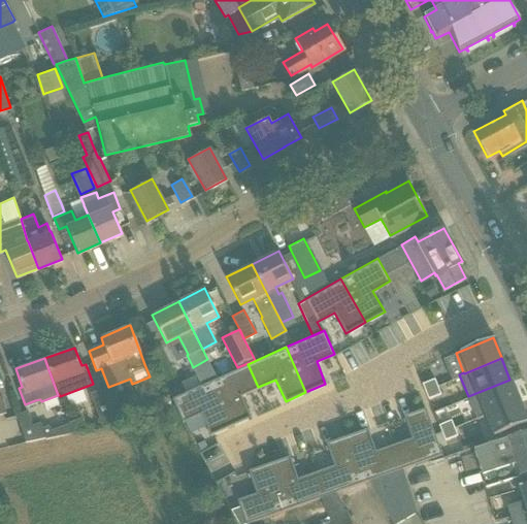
[(207,359),(193,367),(201,384),(210,381),(217,378),(207,359)]
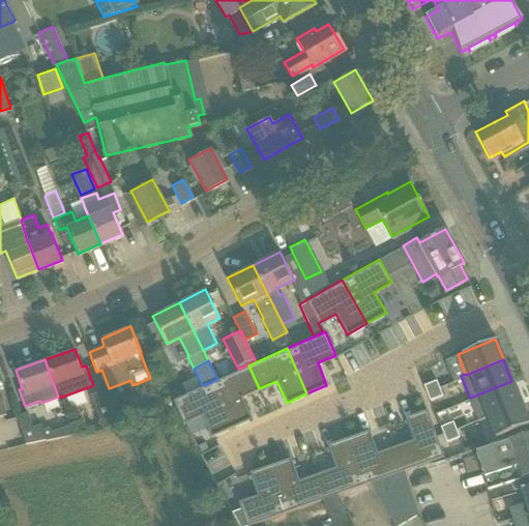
[(217,379),(211,382),(231,428),(252,418),(241,397),(259,388),(248,366),(217,379)]
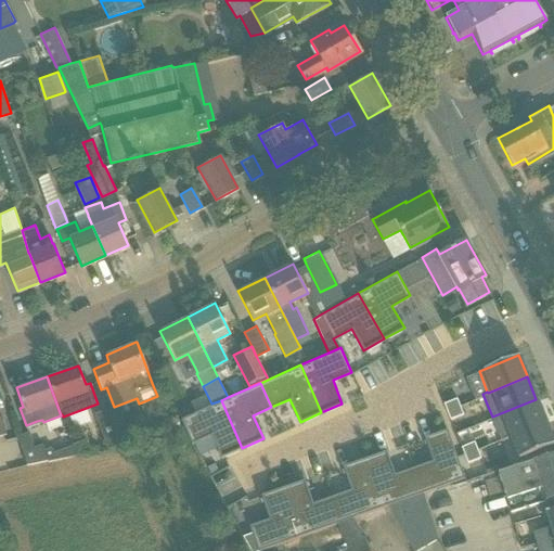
[(455,397),(443,402),(446,410),(459,405),(455,397)]
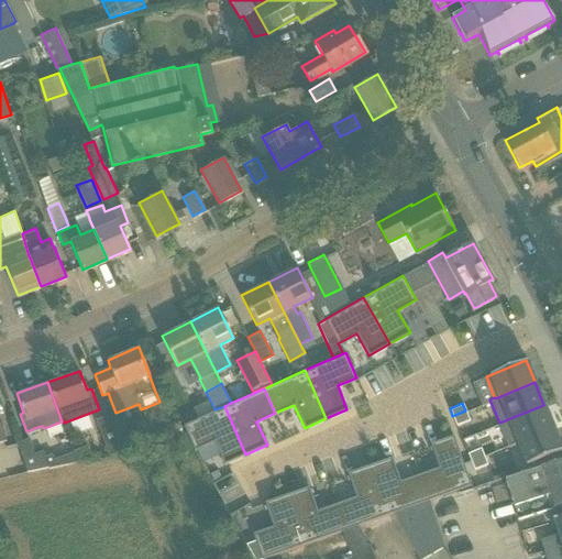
[(543,405),(499,423),(508,446),(518,441),(517,441),(552,427),(543,405)]
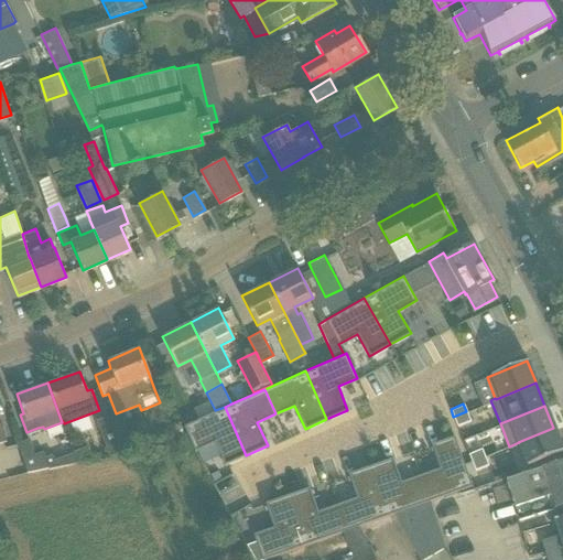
[(225,407),(183,424),(194,450),(214,441),(224,464),(228,463),(246,455),(225,407)]
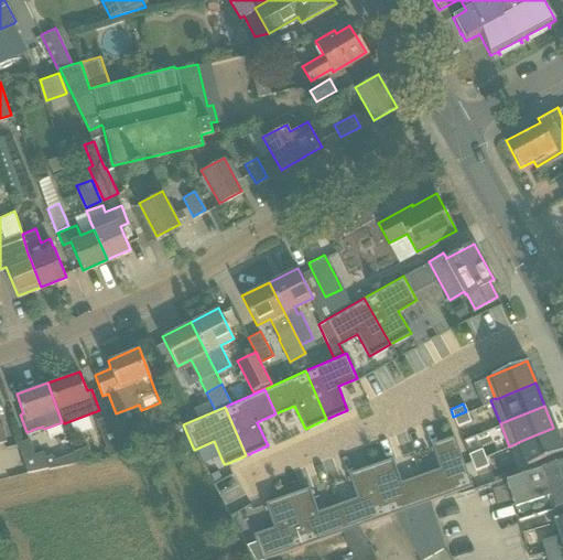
[(466,411),(453,417),(456,424),(469,419),(466,411)]
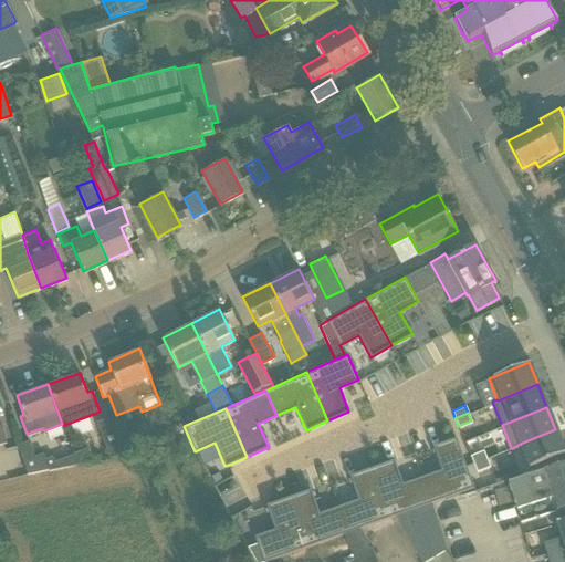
[(96,420),(110,456),(125,453),(112,415),(96,420)]
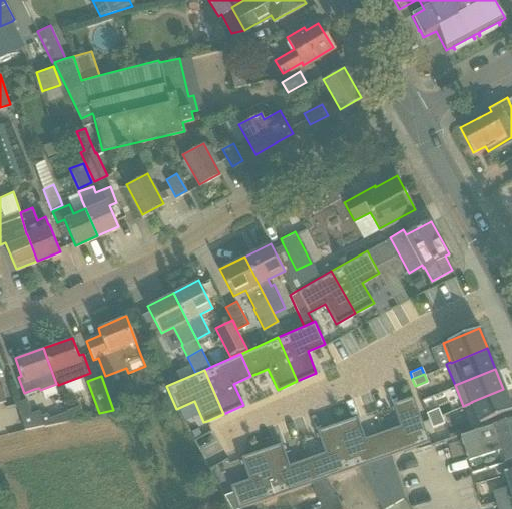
[(503,389),(471,402),(472,402),(480,422),(511,409),(503,389)]
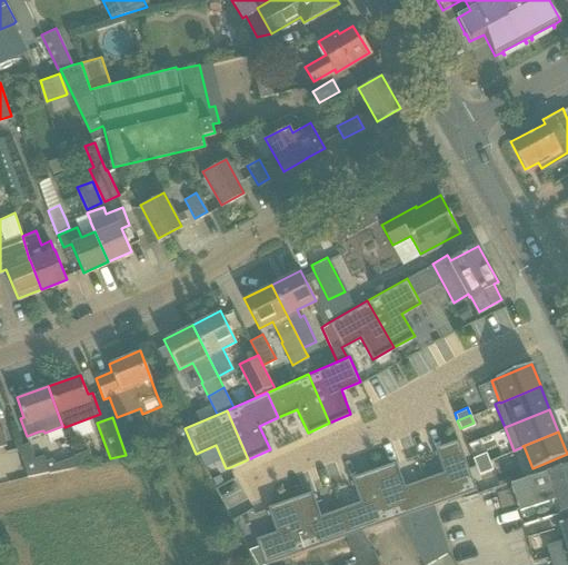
[(442,471),(424,478),(434,504),(476,488),(458,438),(435,447),(442,471)]
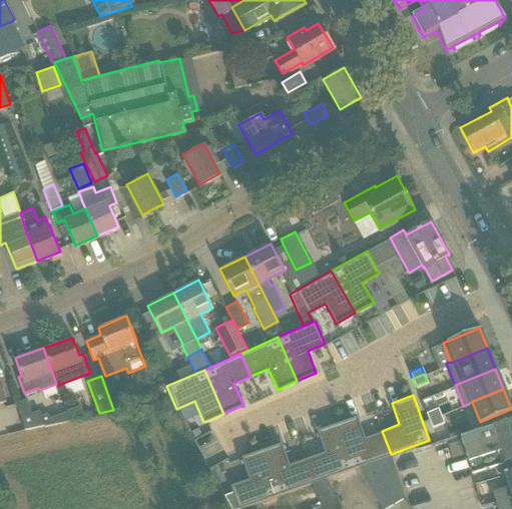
[(69,420),(65,410),(48,416),(47,412),(40,414),(38,409),(31,412),(26,398),(16,401),(25,428),(44,424),(44,425),(69,420)]
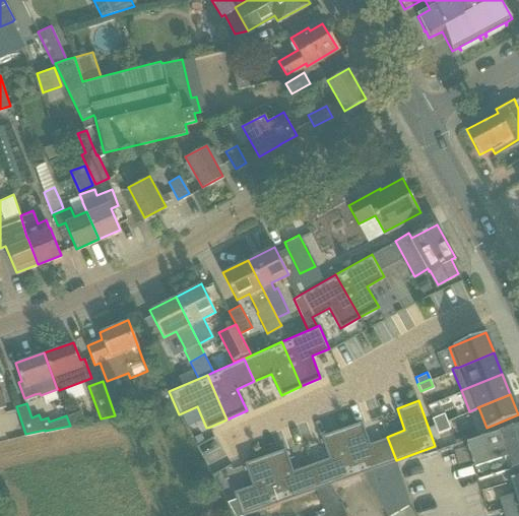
[(444,412),(432,417),(435,425),(447,420),(444,412)]
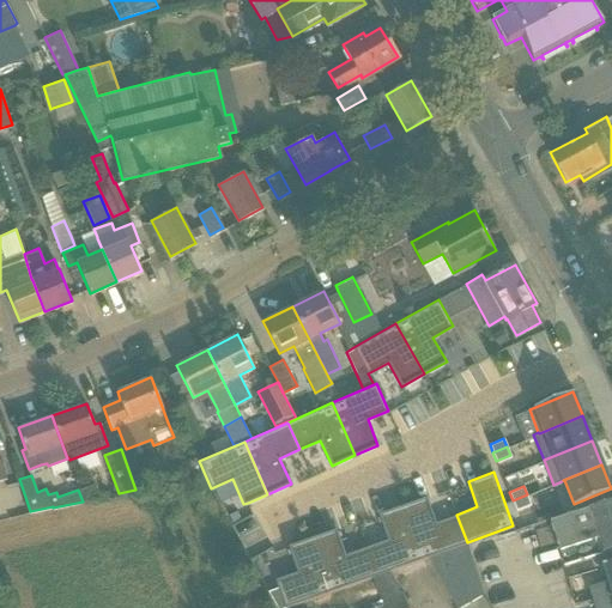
[(527,494),(513,500),(515,509),(529,503),(527,494)]
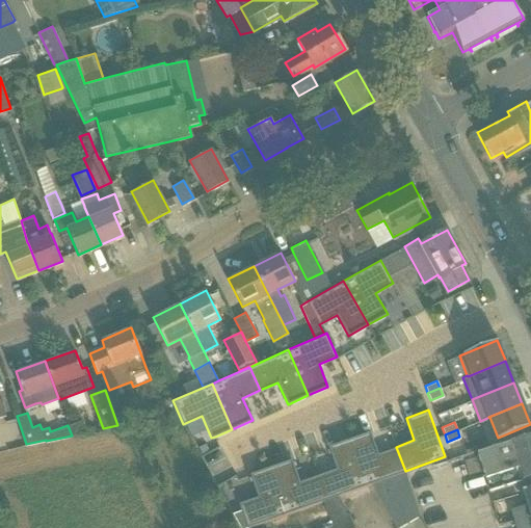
[(482,468),(489,491),(530,475),(530,430),(511,438),(511,439),(476,451),(463,455),(467,472),(482,468)]
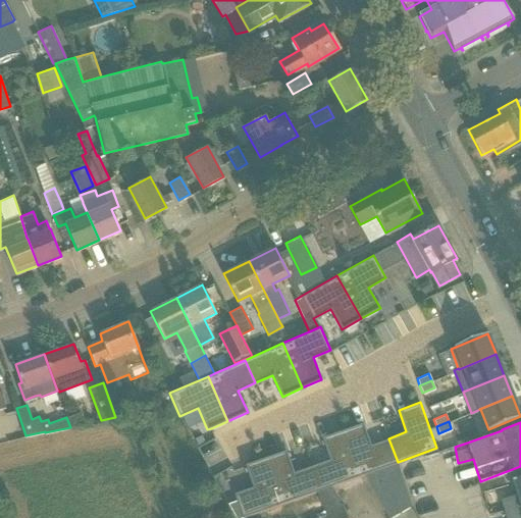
[(362,423),(343,430),(359,476),(364,474),(398,462),(388,438),(370,445),(362,423)]
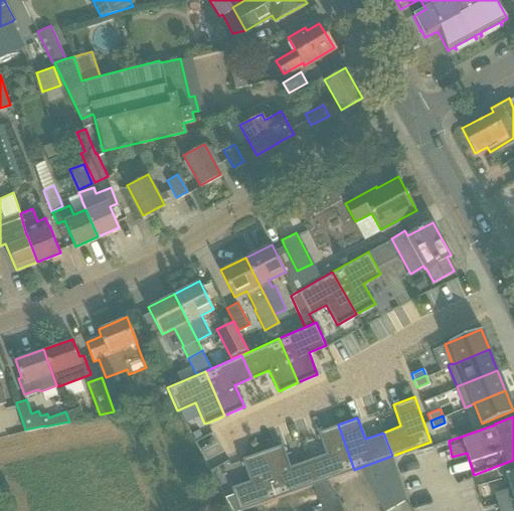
[(325,453),(307,459),(316,483),(327,479),(354,470),(338,424),(318,432),(325,453)]
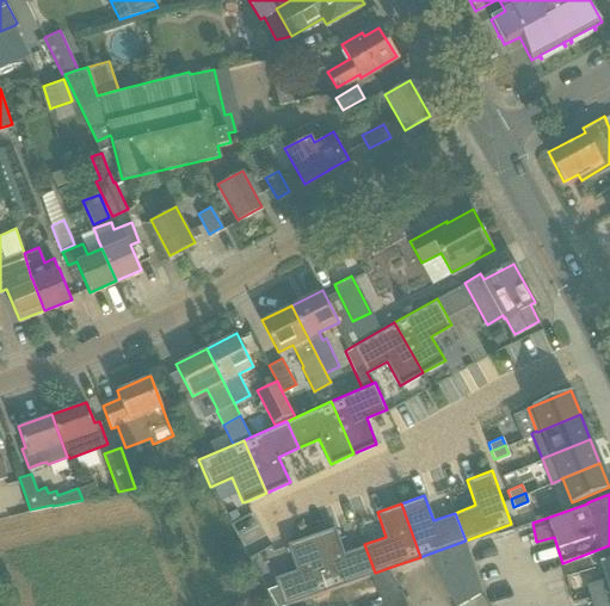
[(334,526),(310,535),(330,588),(375,573),(364,544),(344,552),(334,526)]
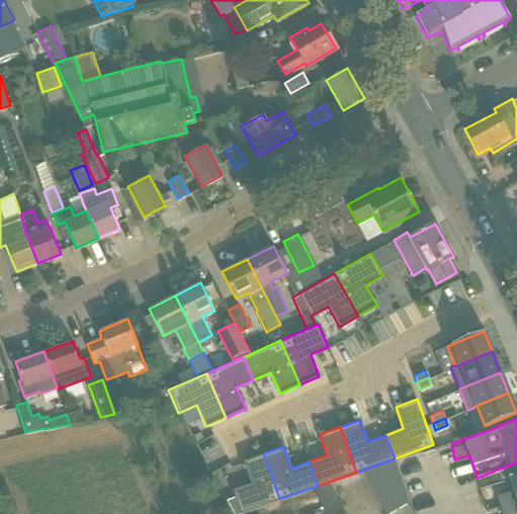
[(251,483),(232,489),(241,513),(279,499),(263,453),(243,460),(251,483)]
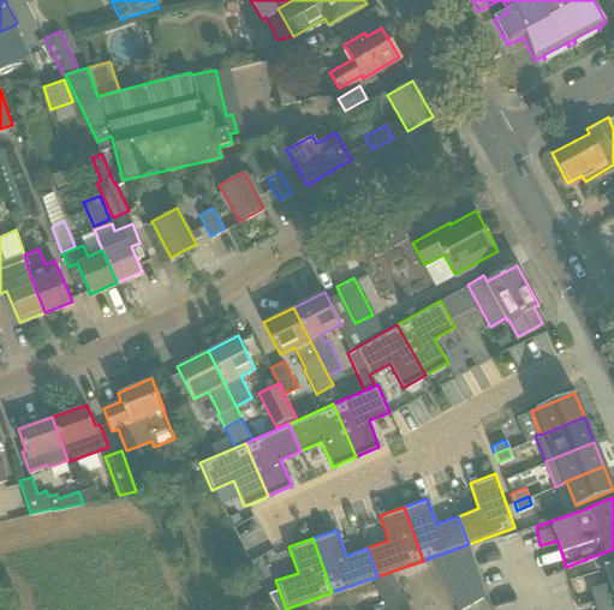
[(469,544),(429,558),(441,580),(458,609),(484,594),(469,544)]
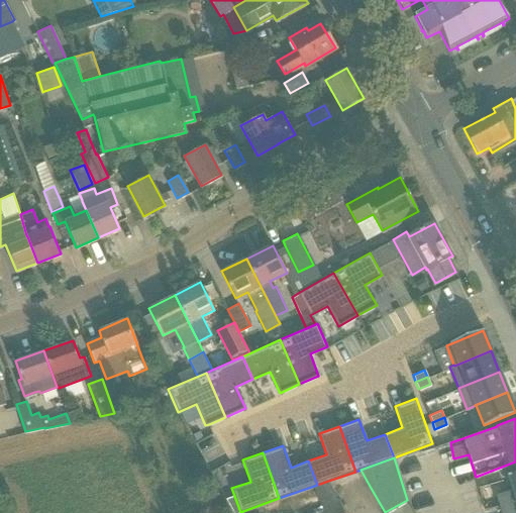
[(512,489),(495,494),(498,504),(515,499),(515,471),(507,474),(508,476),(512,489)]
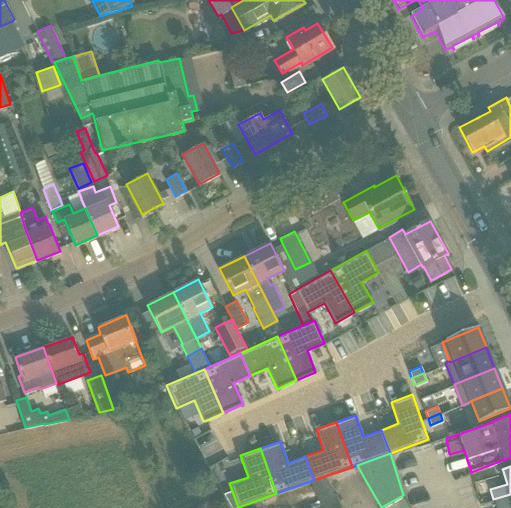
[(320,503),(322,507),(342,507),(343,507),(326,477),(311,482),(320,503)]
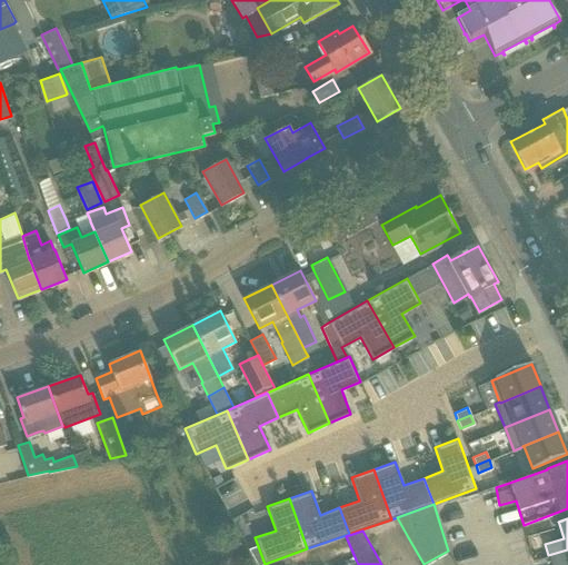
[(544,547),(532,551),(534,554),(535,559),(547,556),(545,551),(544,547)]
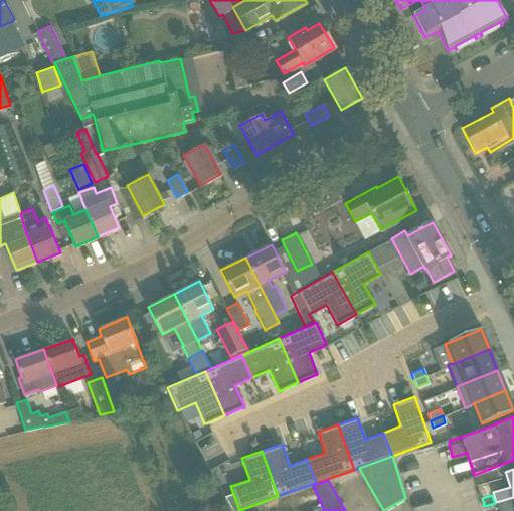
[(513,510),(513,497),(496,502),(499,510),(513,510)]
